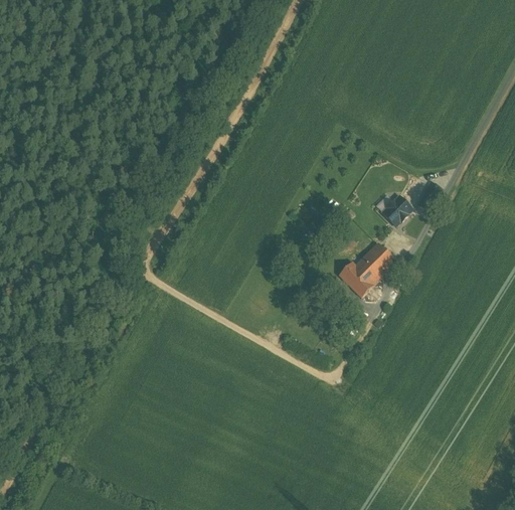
[(432,181),(419,202),(428,208),(441,186),(432,181)]
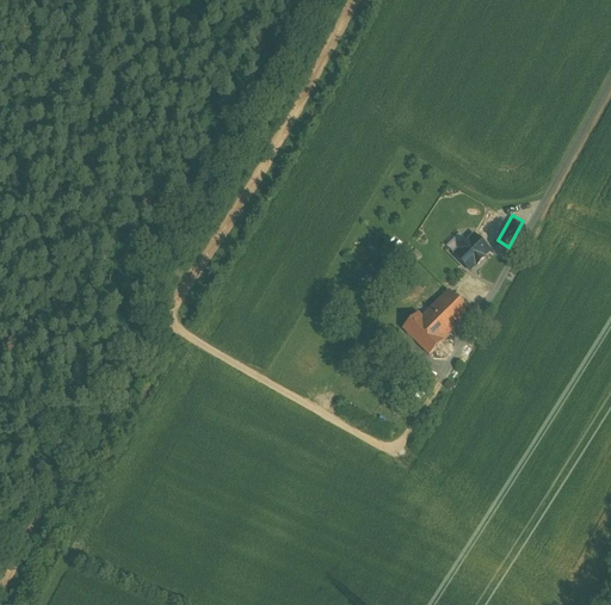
[(467,235),(458,244),(460,245),(454,251),(469,266),(475,260),(476,261),(485,253),(483,252),(489,246),(474,232),(468,238),(467,235)]
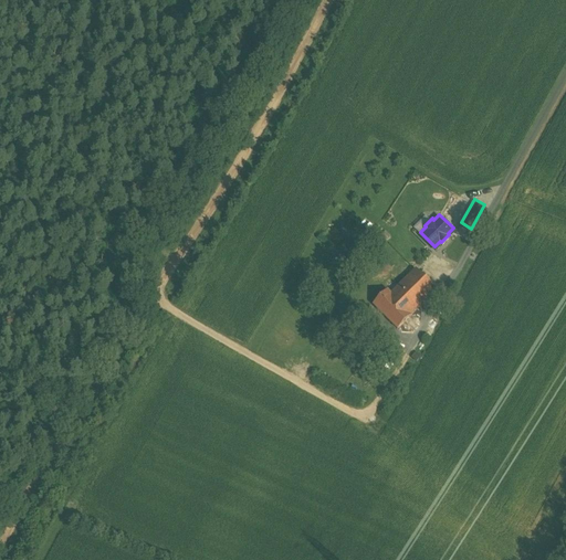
[(388,236),(375,223),(369,230),(381,242),(388,236)]
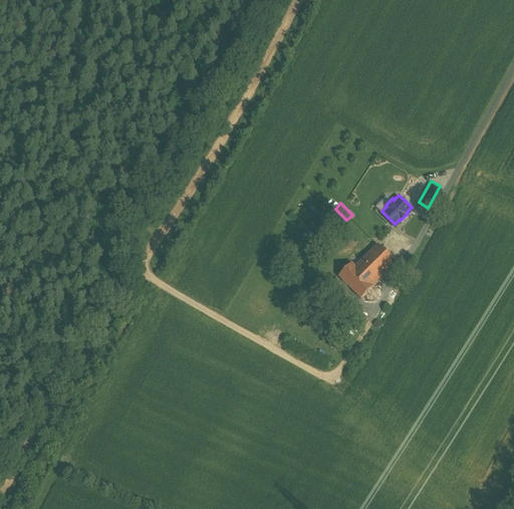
[(377,241),(354,263),(373,282),(396,260),(377,241)]
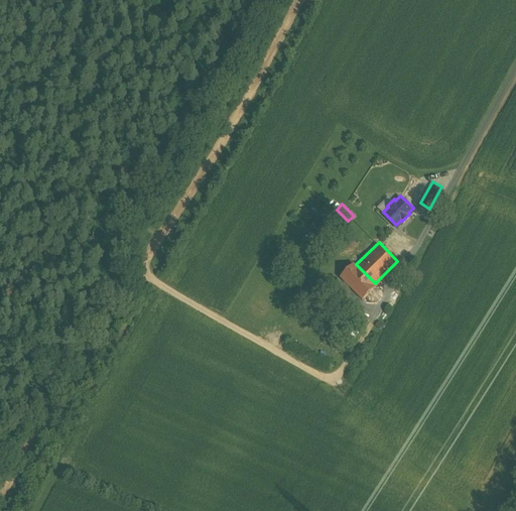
[(356,264),(353,260),(340,274),(362,296),(375,283),(356,264)]
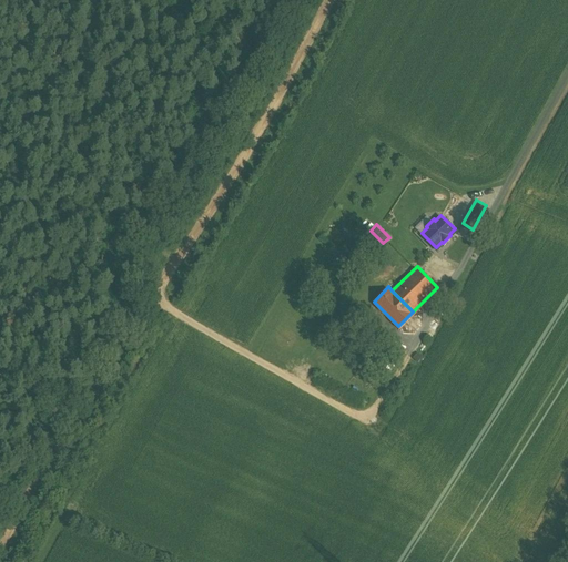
[(406,349),(383,326),(372,337),(395,360),(406,349)]
